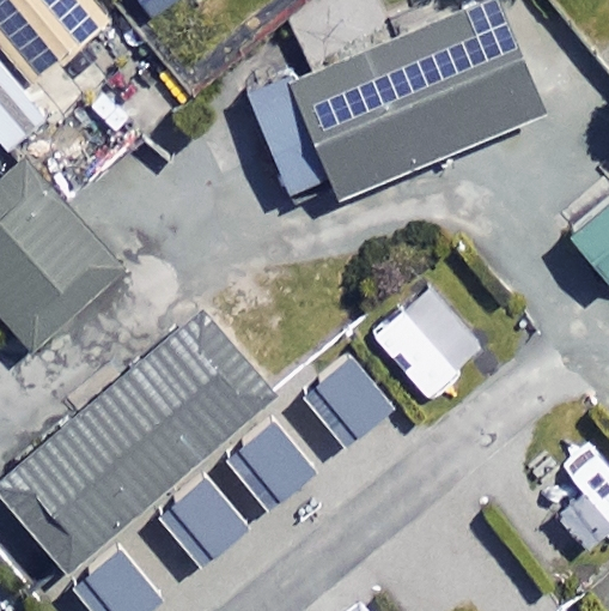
[(0,135),(5,143),(40,116),(22,94),(109,26),(87,0),(0,0),(0,135)]
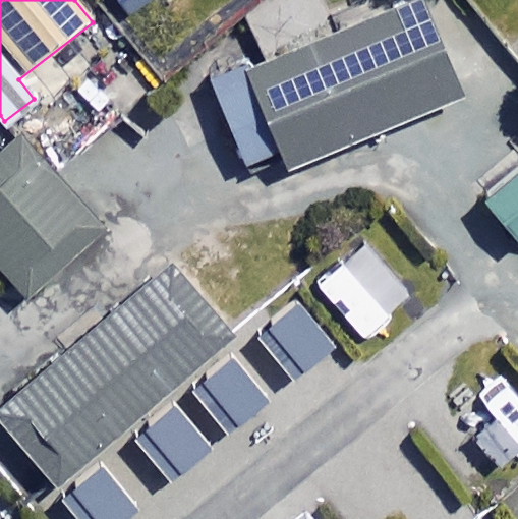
[(464,97),(425,0),(416,0),(213,81),(244,161),(281,146),(290,167),(464,97)]
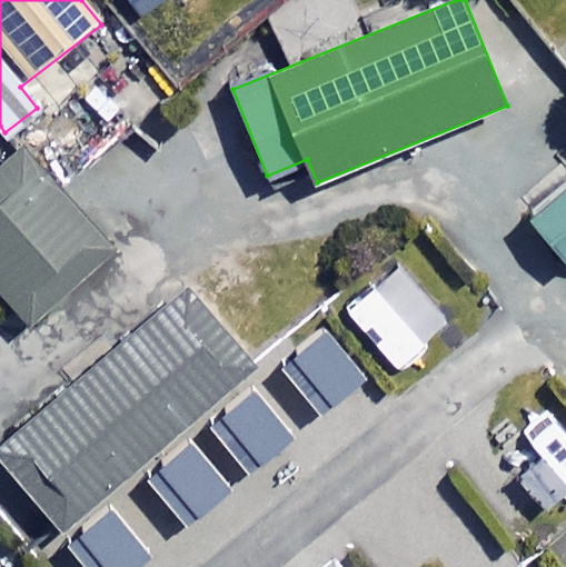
[(71,156),(45,127),(0,167),(0,286),(32,321),(112,248),(48,178),(71,156)]
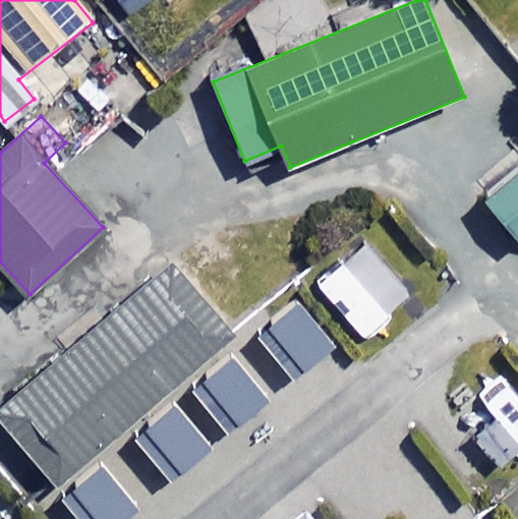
[(517,174),(487,198),(517,235),(517,174)]
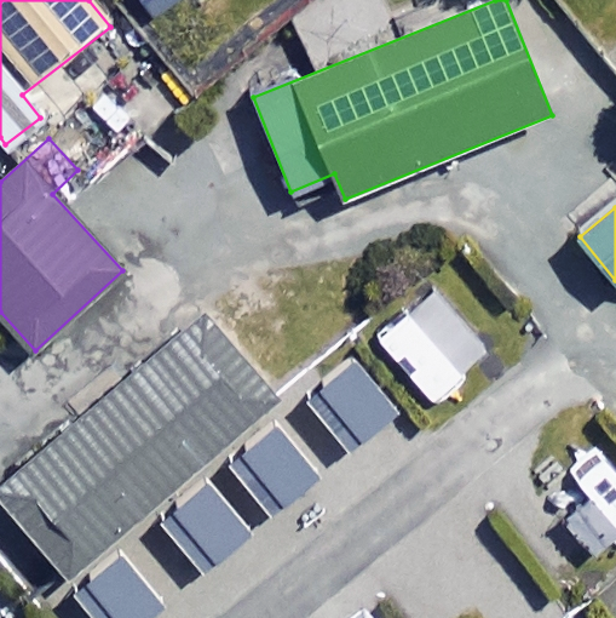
[(278,399),(206,313),(0,490),(0,562),(38,607),(278,399)]
